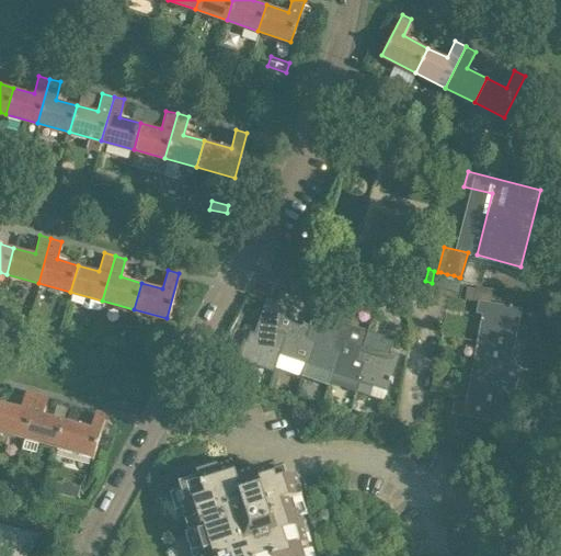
[(437,272),(434,271),(432,283),(437,284),(441,272),(437,272)]
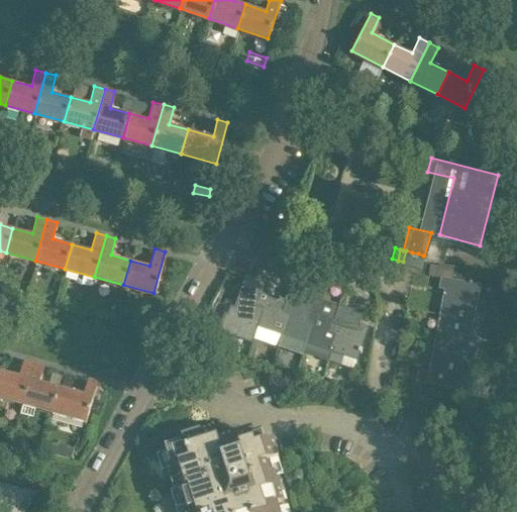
[(406,250),(403,262),(404,262),(409,264),(412,252),(406,250)]
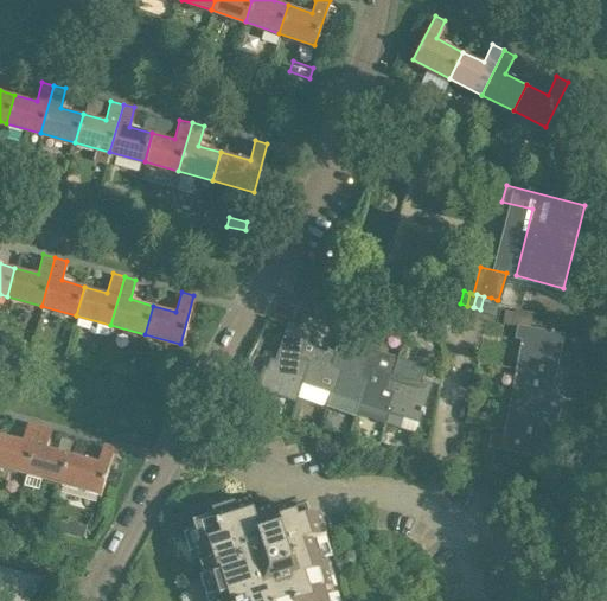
[(491,298),(484,296),(480,309),(481,309),(487,311),(491,298)]
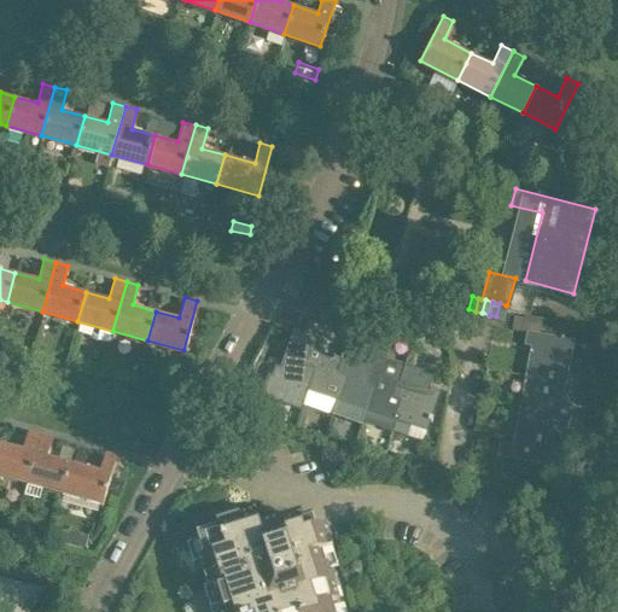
[(496,316),(497,316),(503,318),(506,306),(500,303),(496,316)]
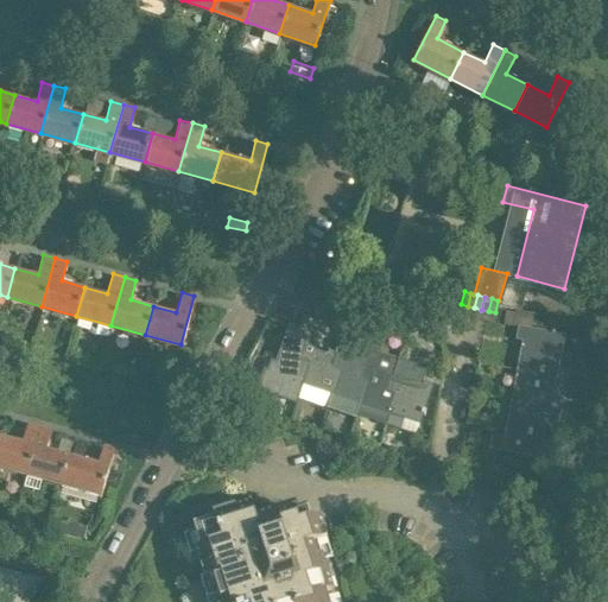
[(350,301),(346,315),(355,318),(360,304),(350,301)]
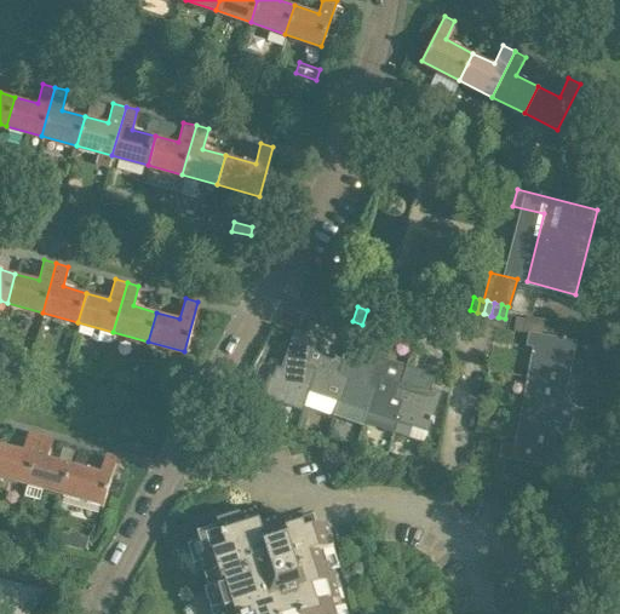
[(342,308),(339,320),(351,322),(355,310),(342,308)]
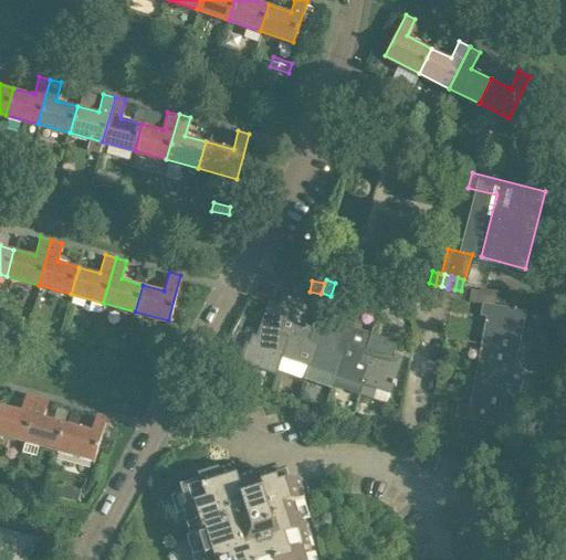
[(469,298),(479,299),(481,287),(470,285),(469,298)]
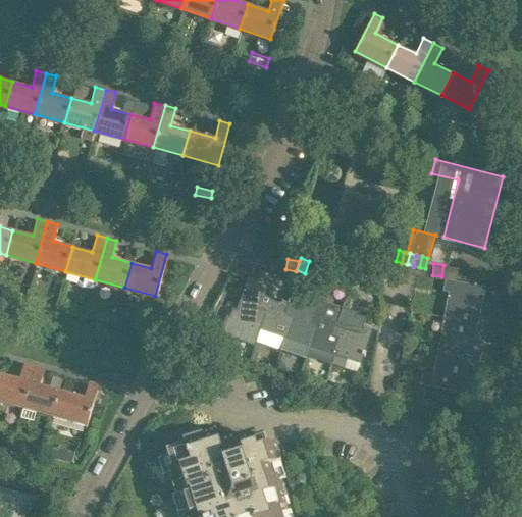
[(346,283),(351,269),(336,264),(331,278),(346,283)]
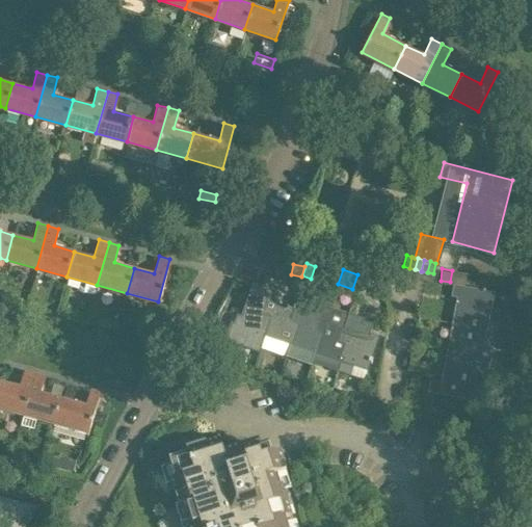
[(264,285),(270,287),(273,274),(264,271),(260,284),(264,285)]
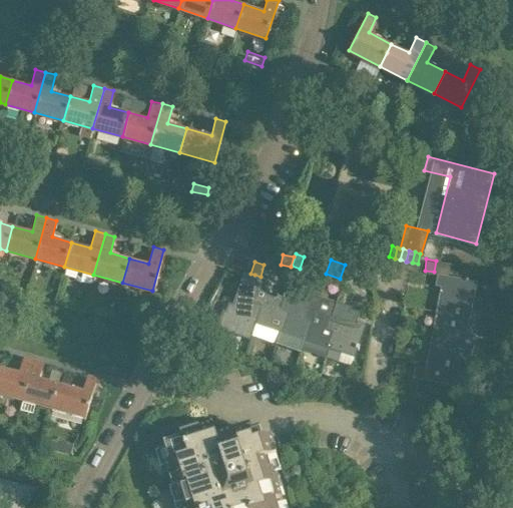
[(234,299),(230,313),(254,321),(267,290),(269,282),(260,279),(258,287),(251,285),(254,275),(250,274),(244,272),(238,289),(234,288),(231,298),(234,299)]
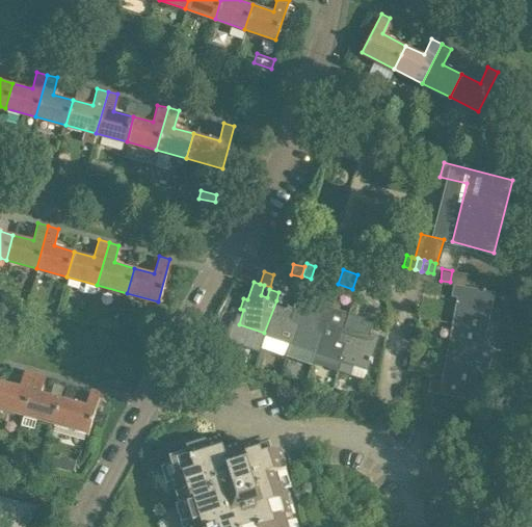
[(458,294),(453,320),(466,323),(467,318),(469,319),(469,314),(488,318),(498,320),(501,306),(490,305),(494,290),(454,283),(452,293),(458,294)]
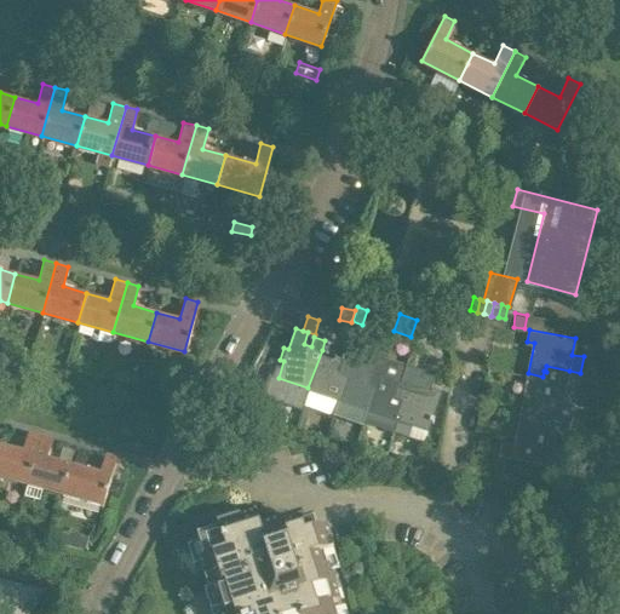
[(322,350),(308,388),(338,399),(351,360),(322,350)]
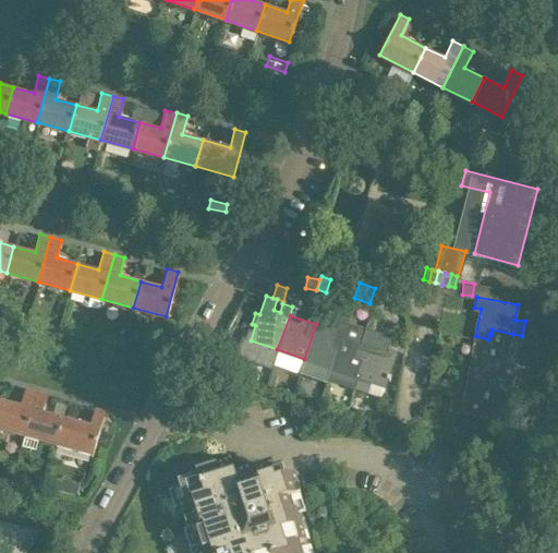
[(316,324),(304,359),(331,368),(343,334),(347,325),(336,322),(332,331),(316,324)]
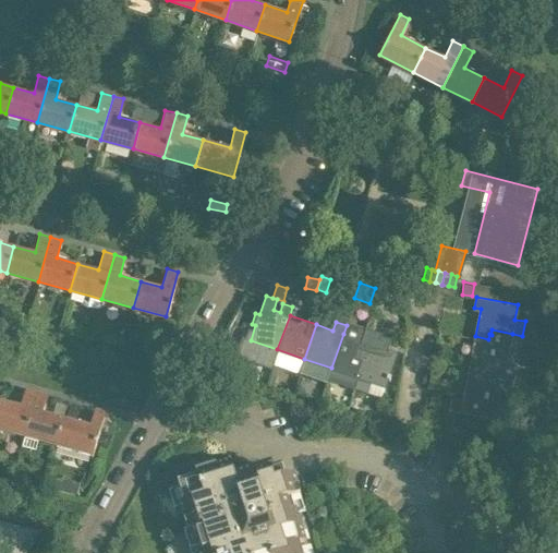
[(475,336),(470,364),(483,367),(484,362),(486,362),(487,358),(507,361),(512,334),(492,329),(492,335),(489,334),(488,339),(475,336)]
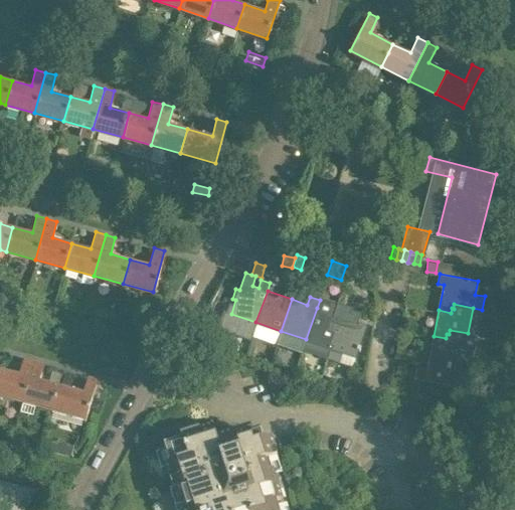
[(306,339),(303,348),(328,356),(330,348),(341,316),(317,308),(306,339)]
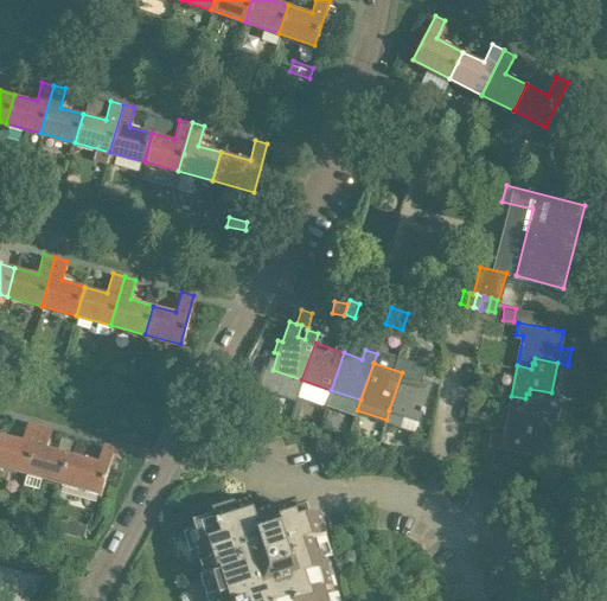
[(432,383),(402,372),(389,410),(419,420),(432,383)]
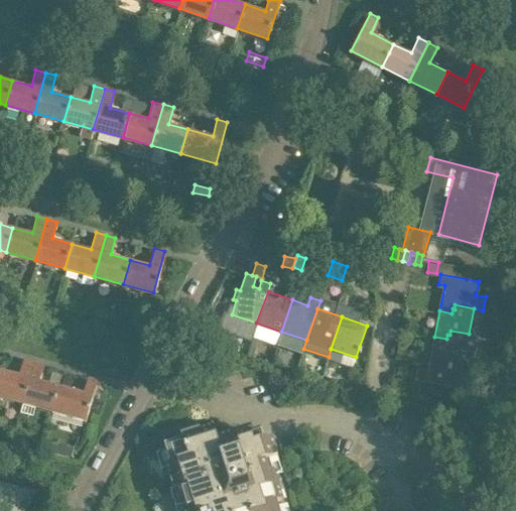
[(434,337),(429,362),(442,364),(442,360),(444,361),(445,356),(464,359),(469,334),(450,331),(449,335),(447,335),(446,339),(434,337)]
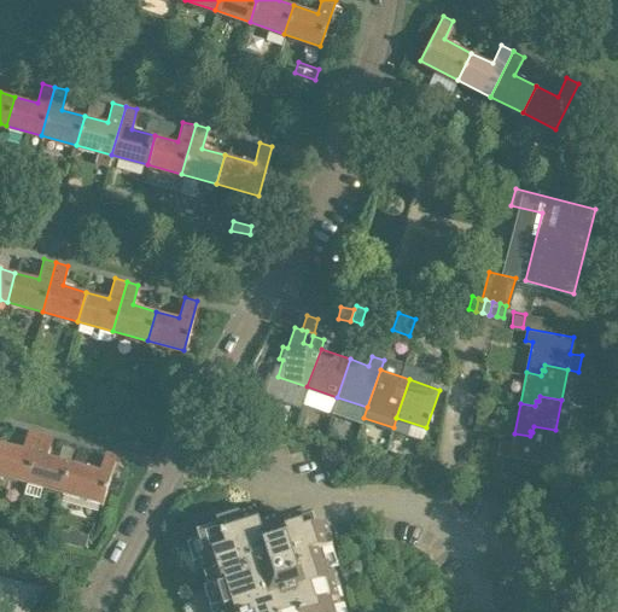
[(530,436),(514,433),(513,441),(501,438),(499,452),(551,461),(555,430),(534,426),(532,432),(530,431),(530,436)]
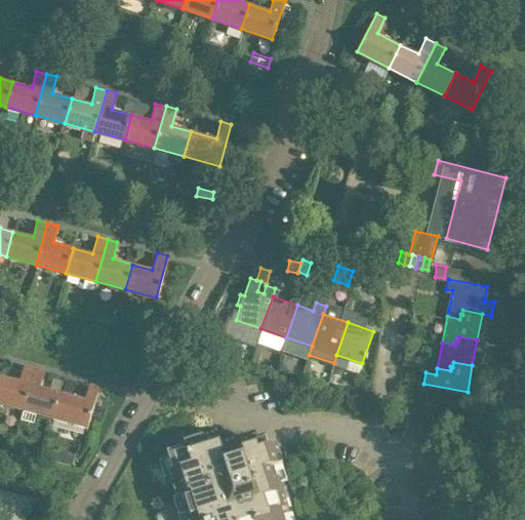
[(0,402),(23,408),(35,367),(24,364),(18,382),(0,375),(0,402)]
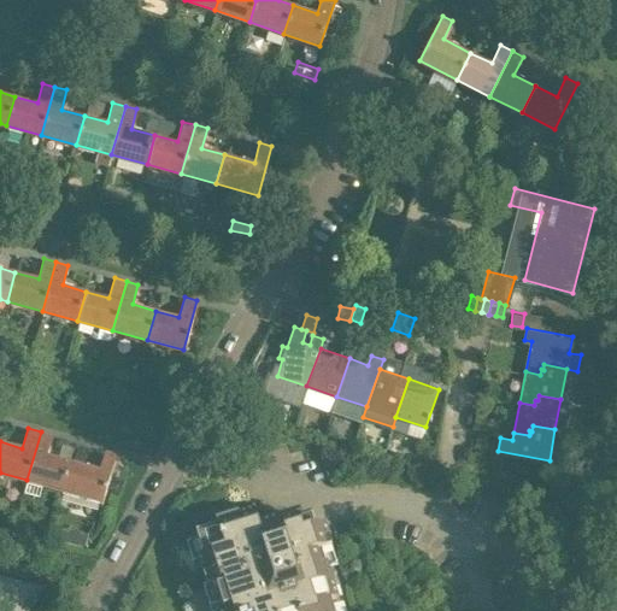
[(27,480),(24,489),(39,493),(41,485),(60,489),(69,462),(58,458),(47,454),(52,434),(41,432),(27,480)]
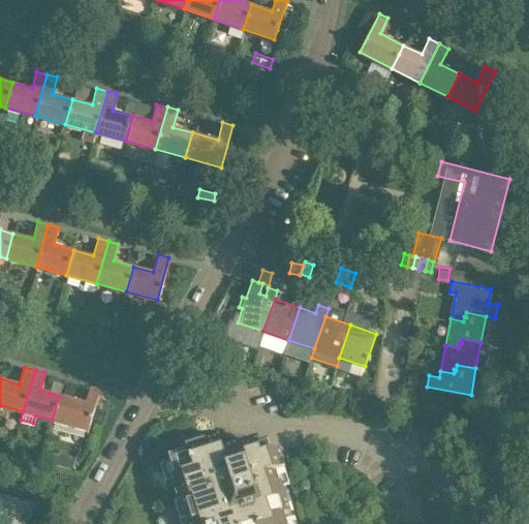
[(54,376),(50,393),(59,396),(64,379),(54,376)]
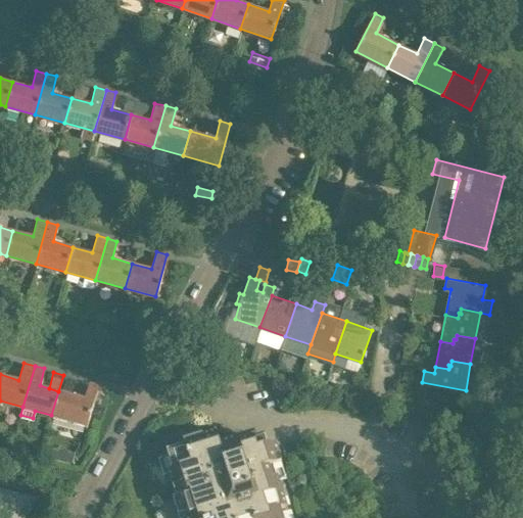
[(76,379),(64,376),(60,391),(72,394),(76,379)]
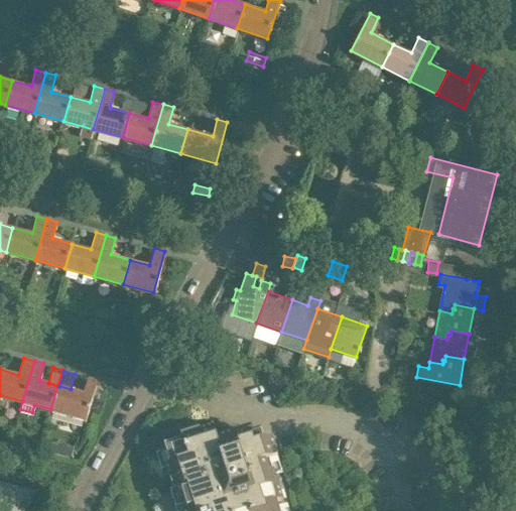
[(57,386),(50,409),(85,419),(97,378),(87,375),(82,392),(71,389),(59,386),(57,386)]
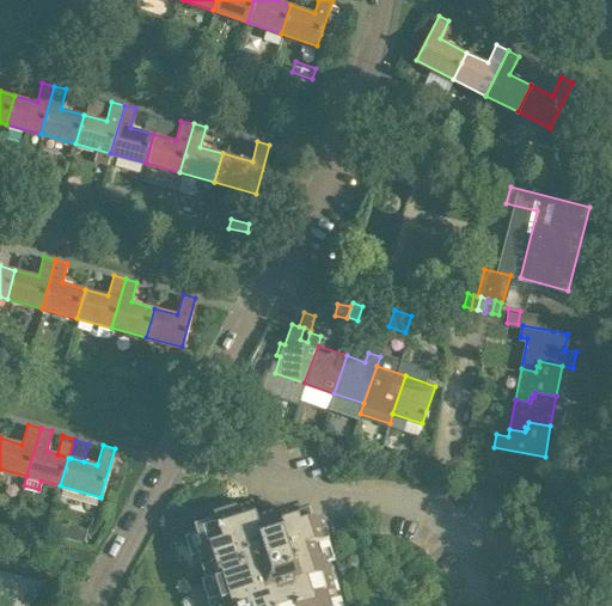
[(215,519),(194,525),(195,530),(190,531),(190,532),(184,533),(190,552),(196,551),(204,579),(213,576),(221,601),(215,603),(216,605),(331,605),(329,593),(335,591),(319,543),(329,539),(322,516),(300,522),(297,509),(277,514),(276,509),(256,515),(251,502),(236,507),(233,499),(212,506),(215,519)]
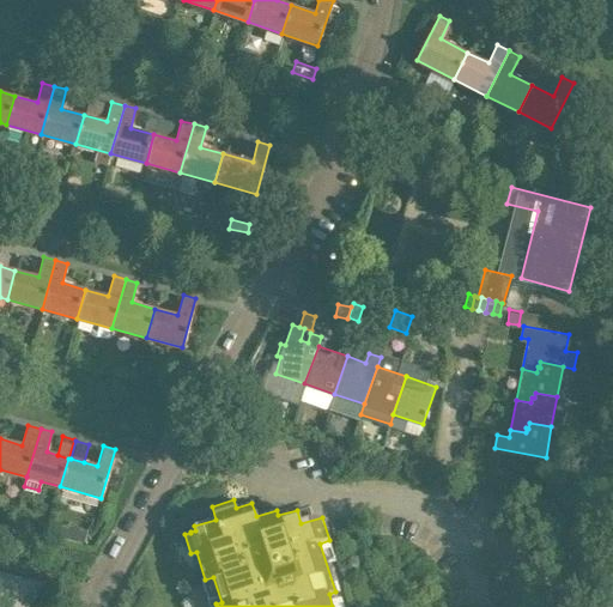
[(64,535),(67,524),(54,521),(52,532),(64,535)]
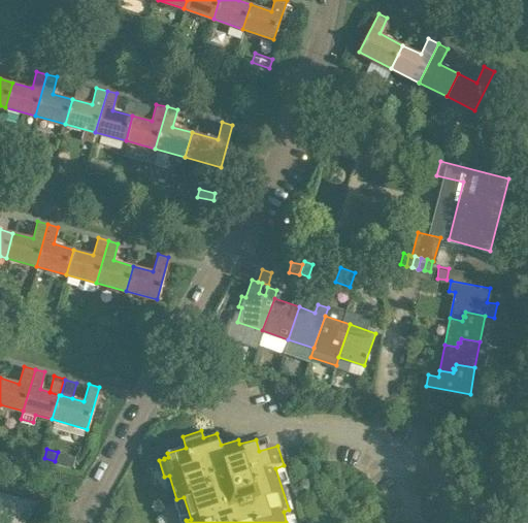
[(8,488),(26,493),(28,485),(10,480),(8,488)]
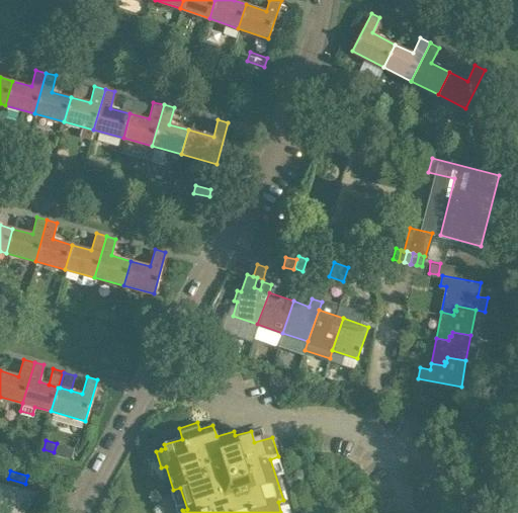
[(0,512),(21,512),(35,494),(0,484),(0,512)]
